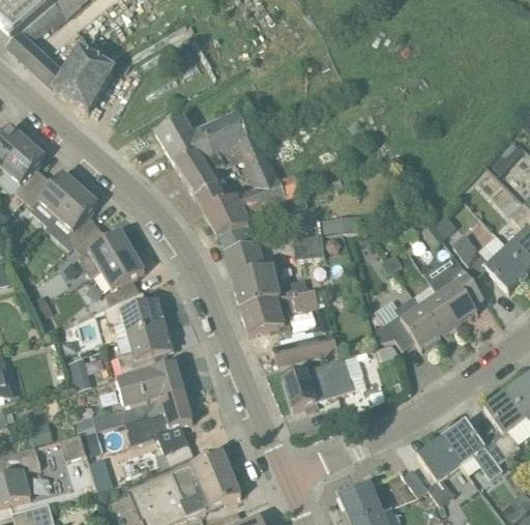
[(12,42),(60,0),(0,0),(0,24),(13,37),(10,40),(12,42)]
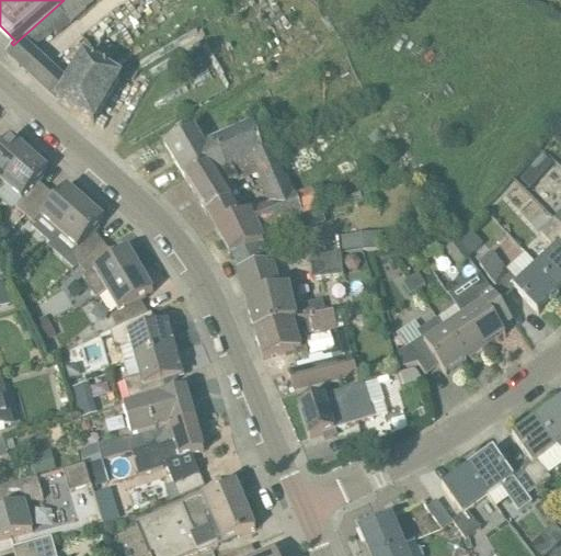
[(66,0),(46,18),(58,32),(93,0),(66,0)]
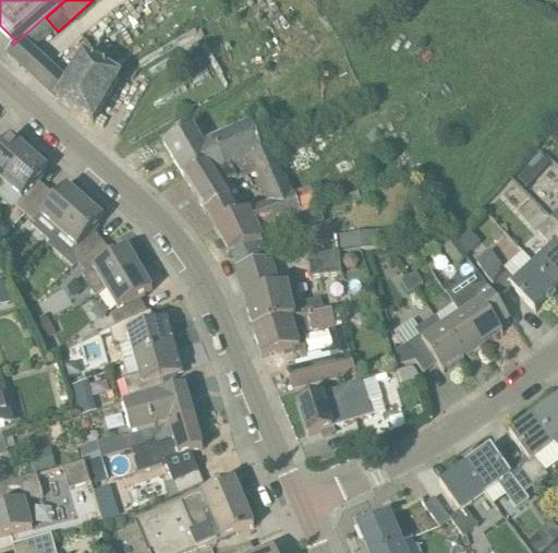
[(57,97),(95,119),(121,72),(84,50),(69,76),(39,50),(24,68),(57,97)]
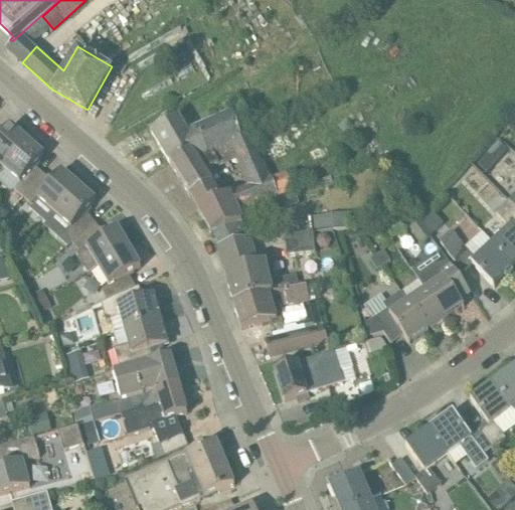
[(243,137),(251,132),(251,131),(249,132),(247,128),(240,130),(233,108),(195,125),(188,129),(180,113),(154,128),(152,129),(169,160),(191,149),(198,160),(243,137)]
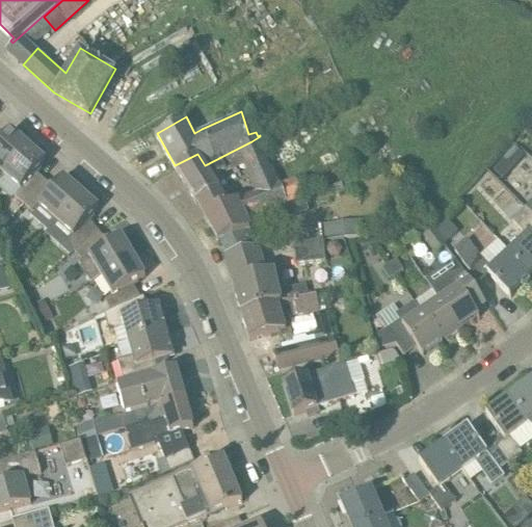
[(0,174),(3,170),(28,142),(10,127),(1,138),(0,136),(0,174)]
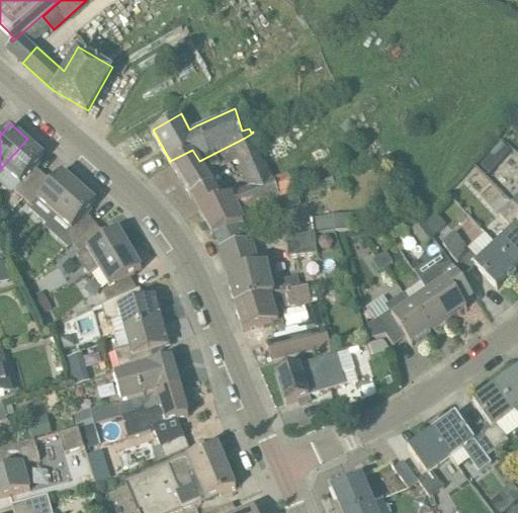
[(269,199),(296,189),(294,186),(305,182),(298,169),(289,172),(287,170),(276,174),(272,160),(266,162),(253,133),(245,138),(199,161),(192,150),(170,161),(196,202),(198,206),(224,197),(221,191),(207,169),(237,158),(248,185),(231,192),(232,194),(231,194),(239,210),(269,199)]
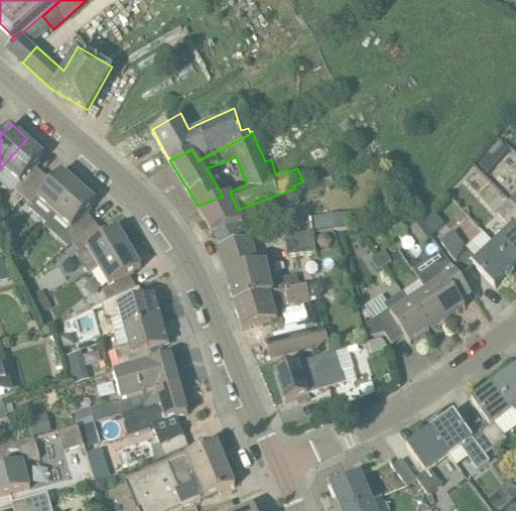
[(27,138),(3,165),(19,179),(14,185),(23,195),(44,171),(35,163),(44,153),(27,138)]
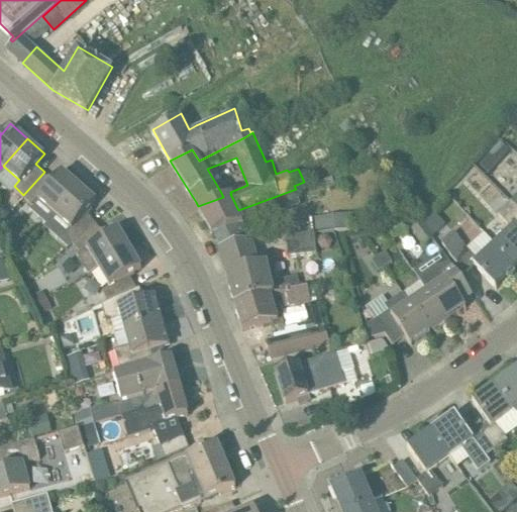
[(487,149),(479,162),(489,170),(498,158),(487,149)]
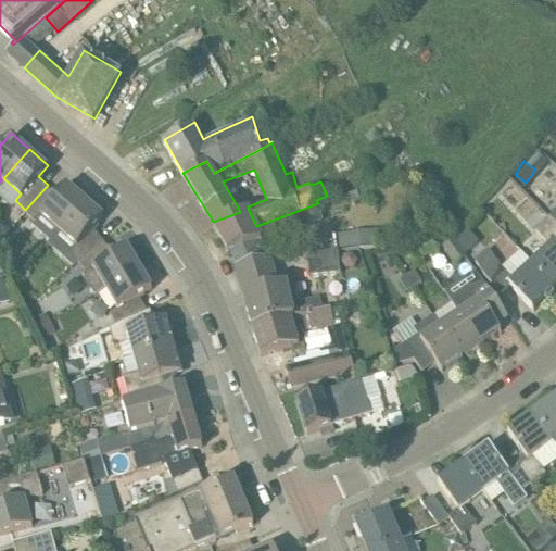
[(59,227),(85,198),(67,182),(57,192),(48,185),(25,210),(36,218),(41,212),(59,227)]
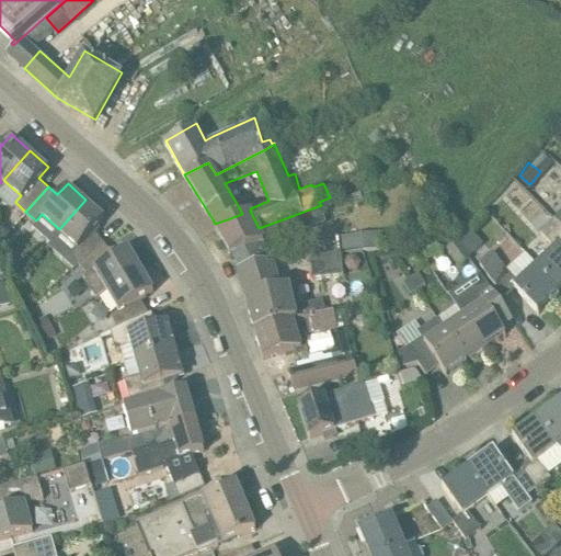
[(79,262),(105,240),(94,226),(104,215),(86,200),(59,229),(77,245),(71,251),(79,262)]
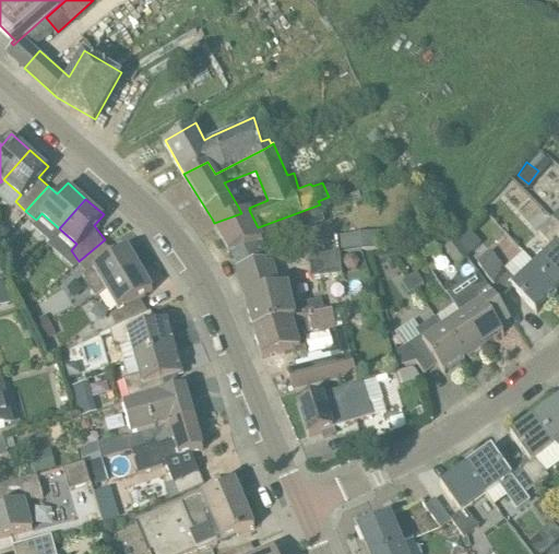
[(290,215),(296,228),(324,219),(320,204),(290,215)]
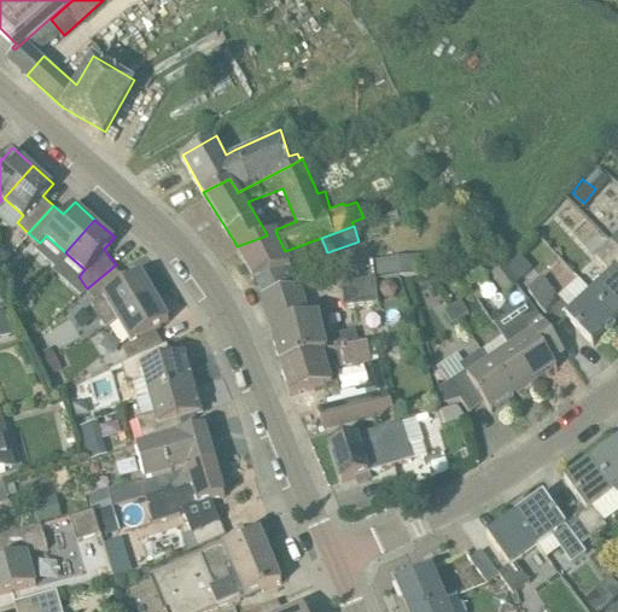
[(291,262),(285,251),(275,232),(267,235),(237,246),(254,278),(257,277),(291,262)]
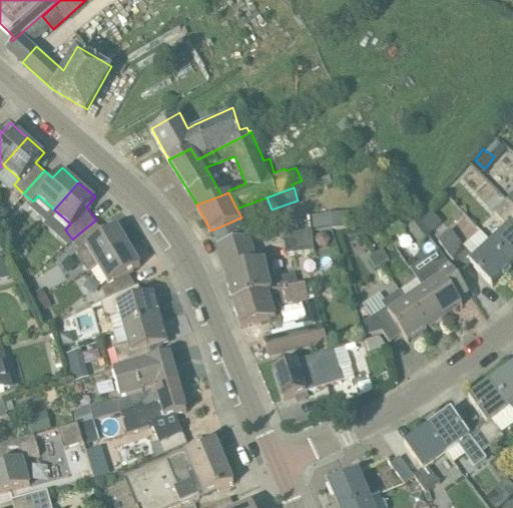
[(512,201),(506,196),(494,208),(507,223),(490,238),(512,263),(512,262),(512,201)]
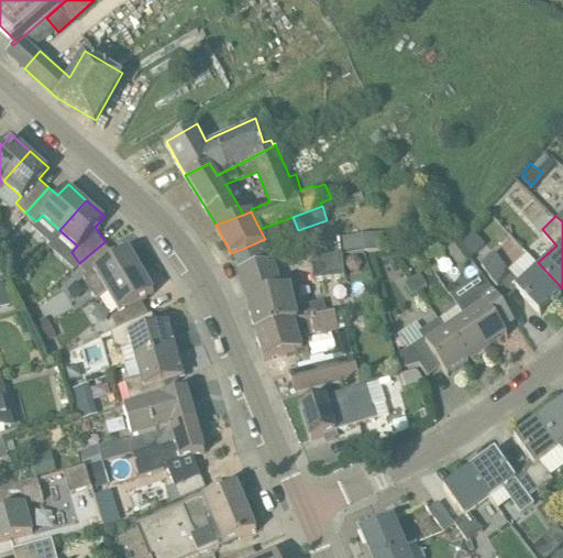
[(0,220),(0,239),(10,228),(0,220)]
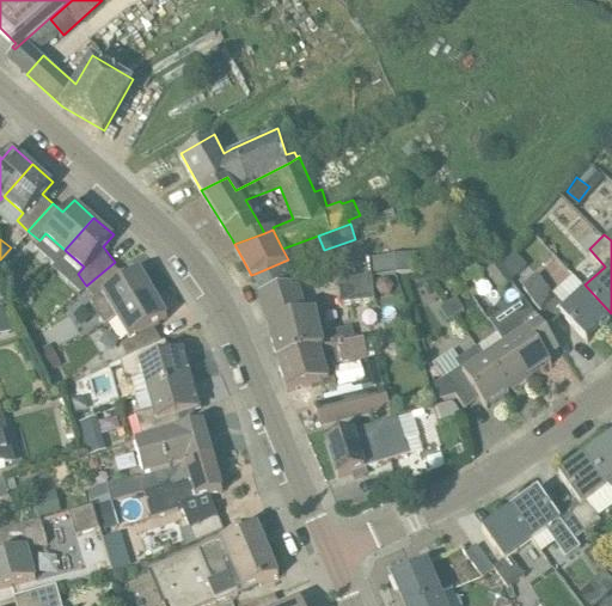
[(497,281),(509,271),(500,258),(488,267),(497,281)]
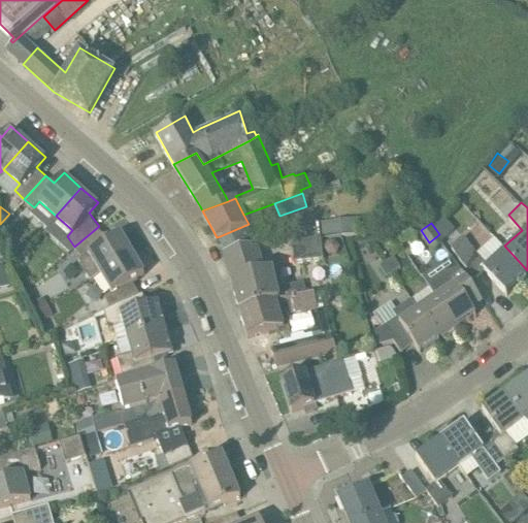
[(249,224),(220,236),(225,250),(258,242),(249,224)]
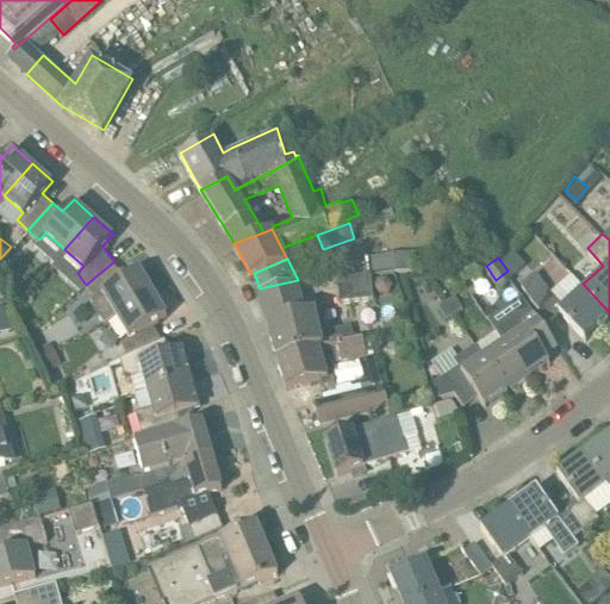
[(116,312),(154,290),(139,267),(125,275),(114,261),(86,285),(94,296),(91,298),(104,319),(116,312)]
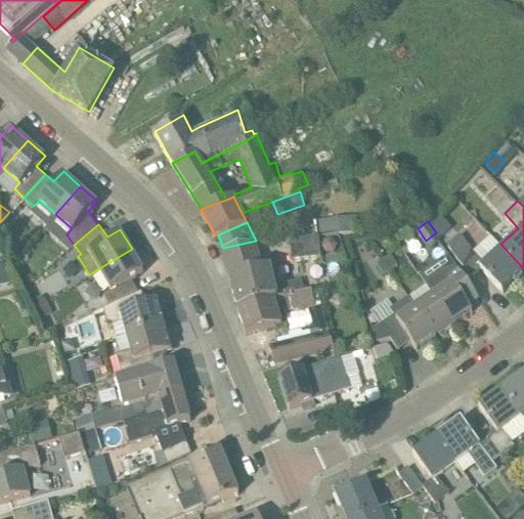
[(448,243),(457,257),(473,273),(481,266),(501,289),(523,268),(500,244),(484,260),(470,246),(461,231),(448,243)]
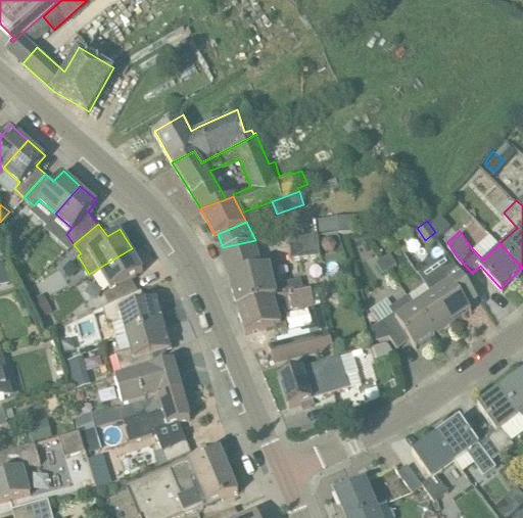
[(292,256),(321,253),(319,233),(290,236),(292,256)]
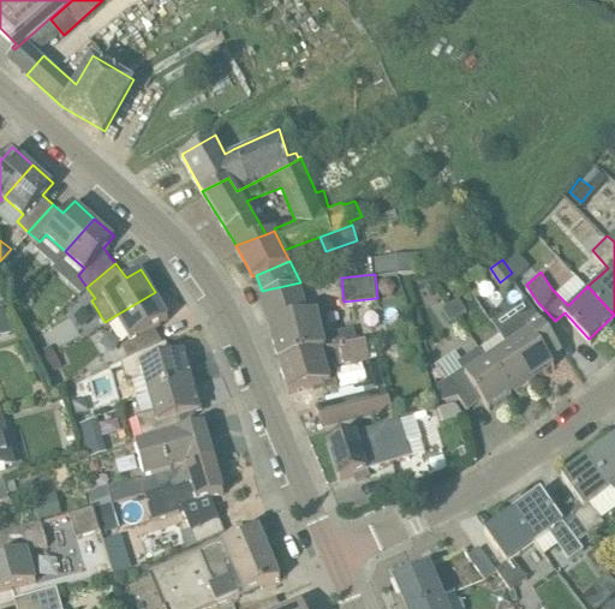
[(279,360),(358,340),(353,322),(323,332),(318,310),(309,312),(300,282),(262,291),(266,303),(270,326),(279,360)]
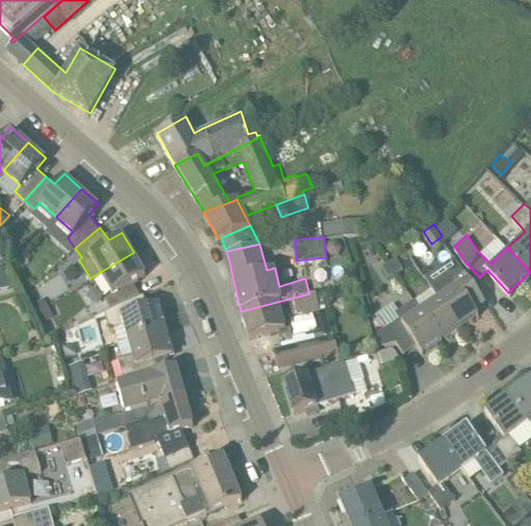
[(111,306),(141,293),(133,279),(145,272),(134,252),(101,272),(112,291),(105,295),(111,306)]
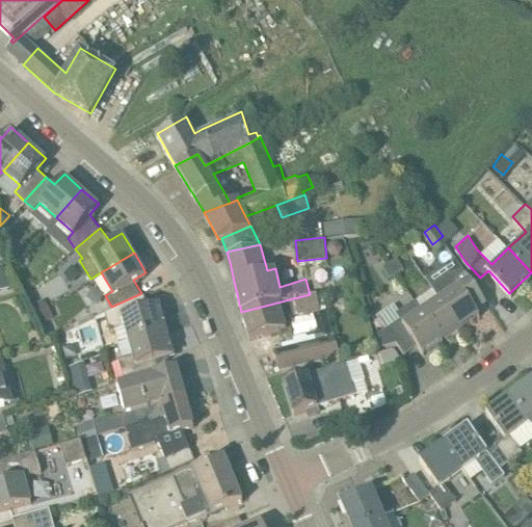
[(389,260),(396,270),(403,266),(396,255),(389,260)]
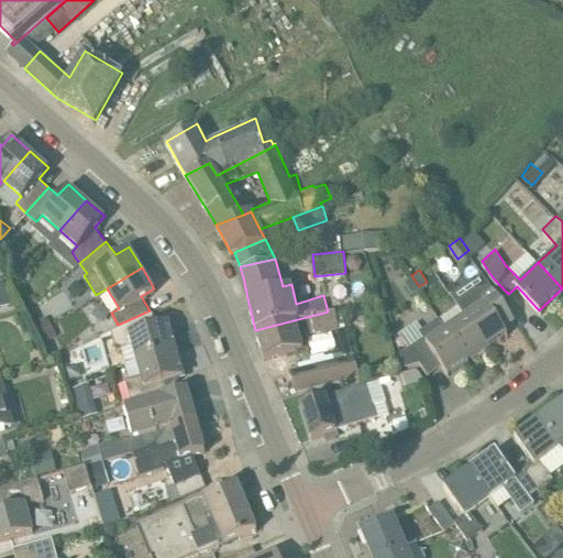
[(411,292),(419,286),(411,275),(404,280),(411,292)]
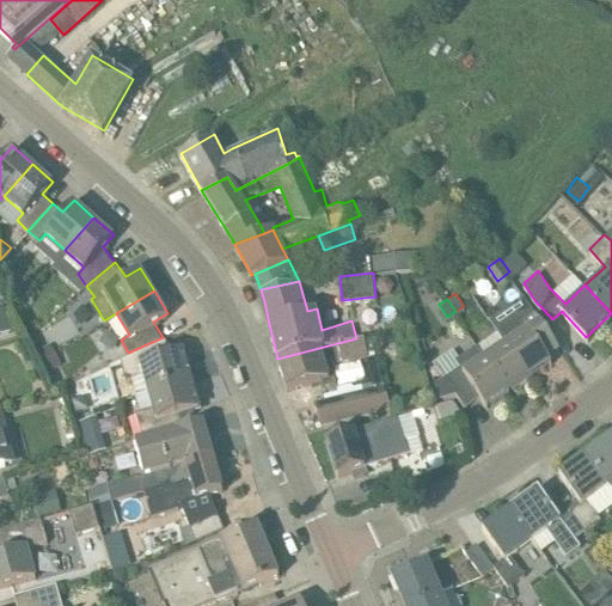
[(4,301),(0,303),(0,319),(11,314),(4,301)]
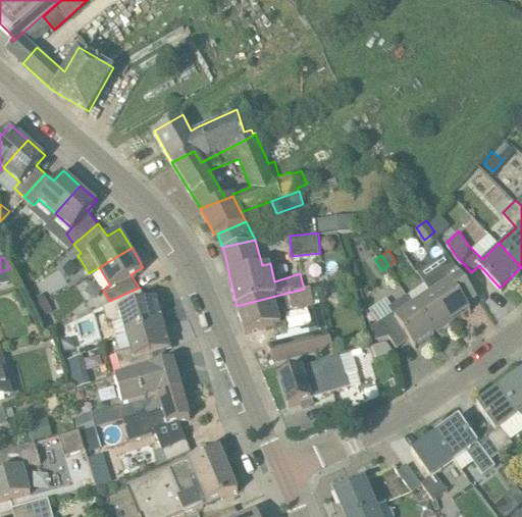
[(424,280),(431,291),(451,319),(470,307),(467,303),(477,296),(458,267),(450,272),(448,269),(441,268),(424,280)]
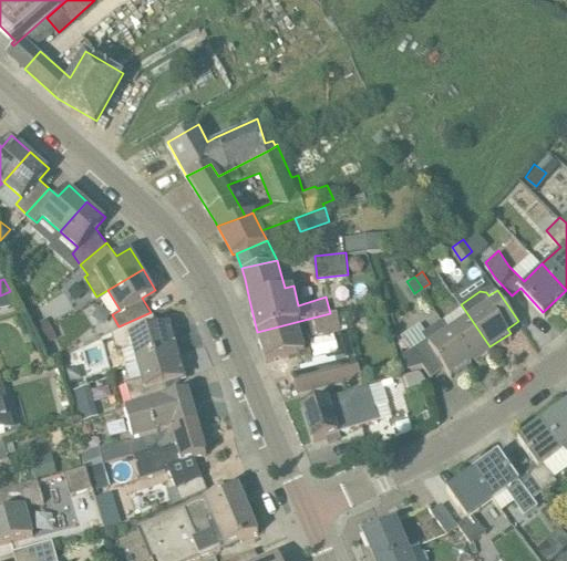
[(330,313),(257,332),(267,359),(307,349),(300,331),(305,330),(308,333),(317,332),(318,333),(349,326),(347,311),(346,311),(346,309),(330,313)]
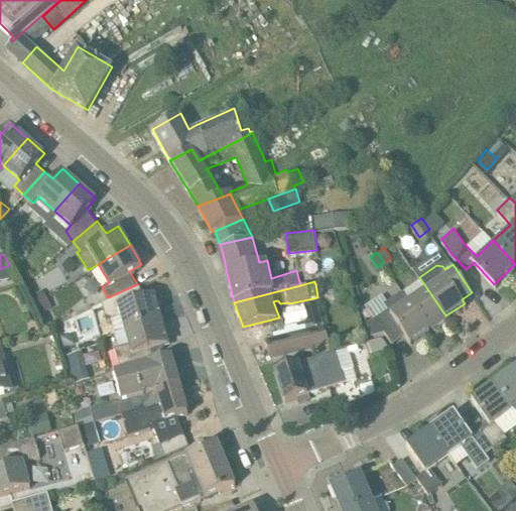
[(124,329),(161,317),(154,293),(143,296),(140,283),(137,284),(108,297),(101,300),(106,318),(120,314),(124,329)]
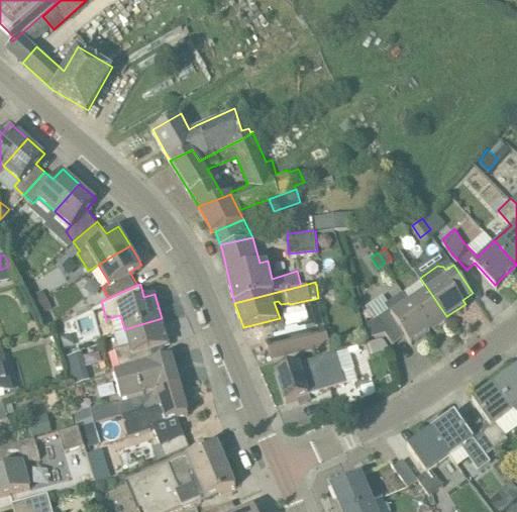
[(35,302),(46,296),(42,287),(31,293),(35,302)]
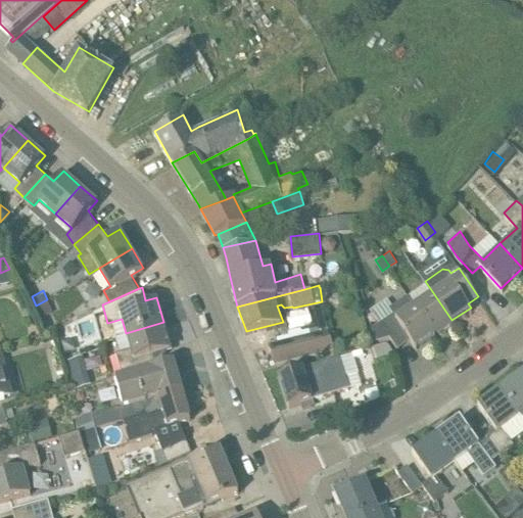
[(433,332),(452,320),(432,291),(414,303),(433,332)]
